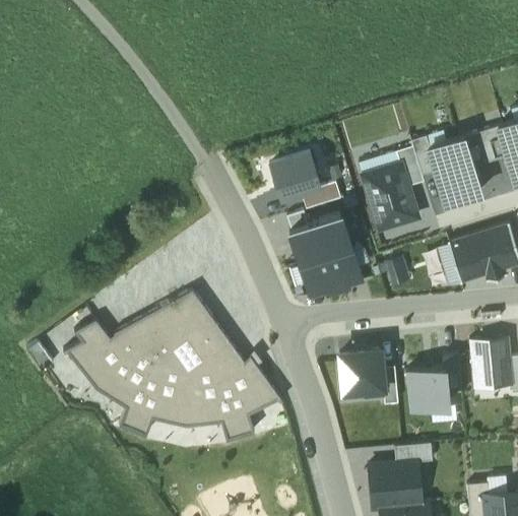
[(517,122),(500,128),(509,157),(516,183),(517,183),(517,122)]
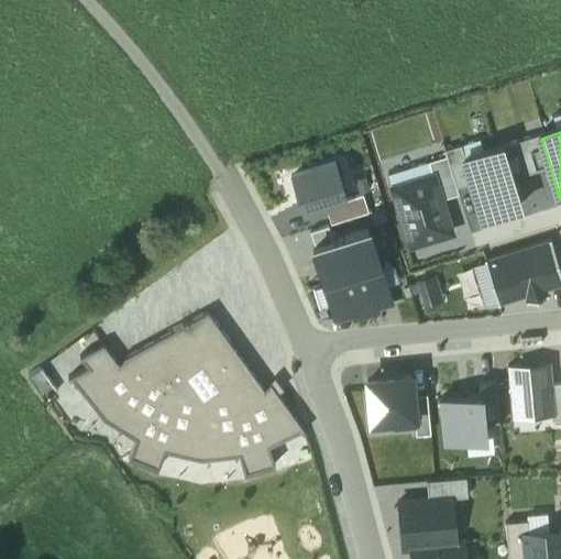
[(551,171),(541,139),(523,144),(531,176),(551,171)]
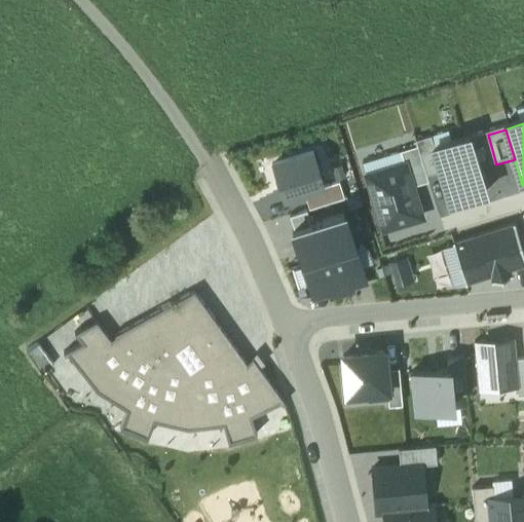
[(471,140),(480,170),(496,164),(488,135),(471,140)]
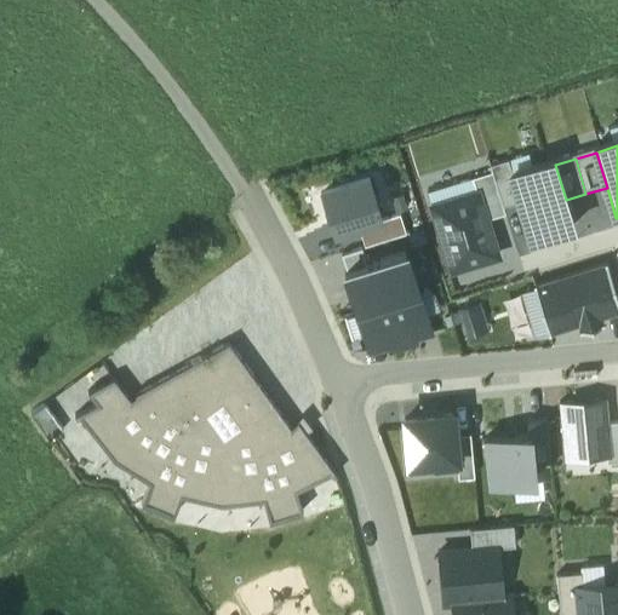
[(495,176),(504,211),(521,206),(513,177),(514,177),(510,164),(492,168),(495,176)]
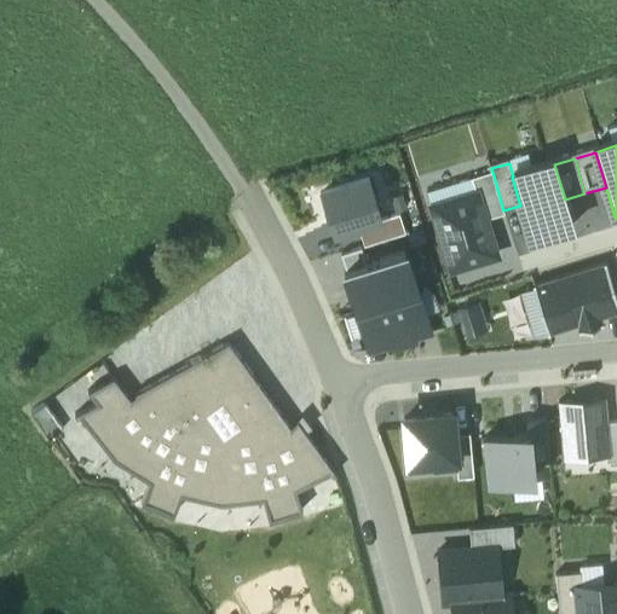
[(554,164),(513,177),(512,177),(520,206),(532,243),(574,231),(565,200),(554,164)]
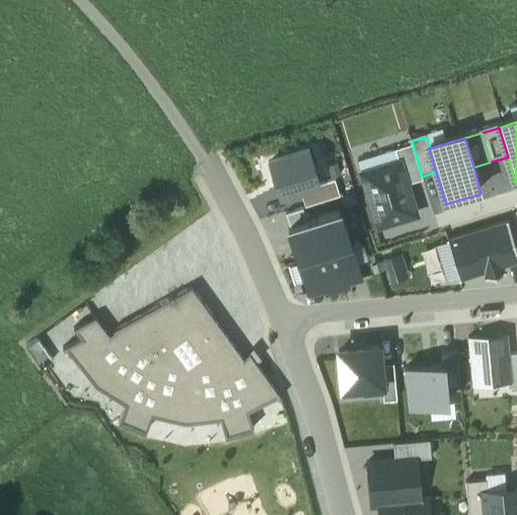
[(424,181),(422,176),(414,147),(397,152),(400,163),(409,187),(424,181)]
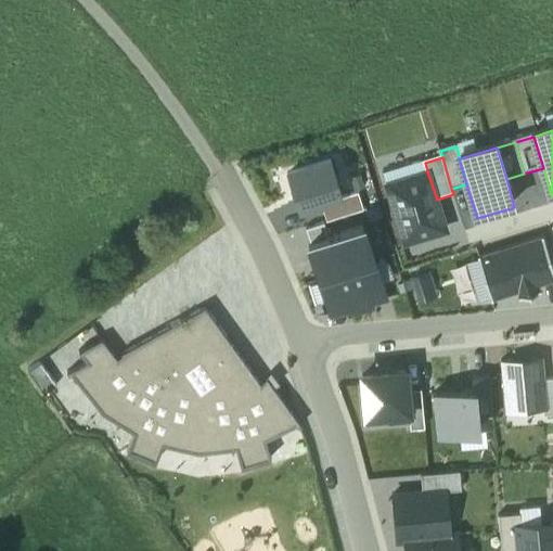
[(324,206),(344,200),(333,163),(290,176),(301,213),(324,206)]
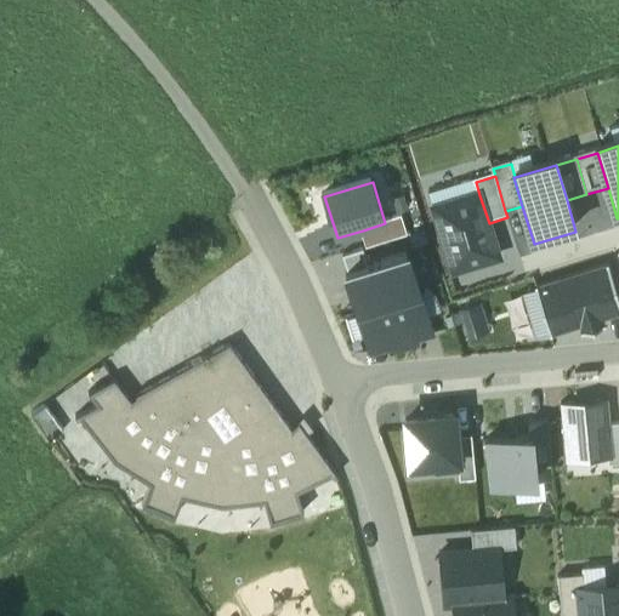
[(435,209),(480,195),(476,182),(431,197),(435,209)]
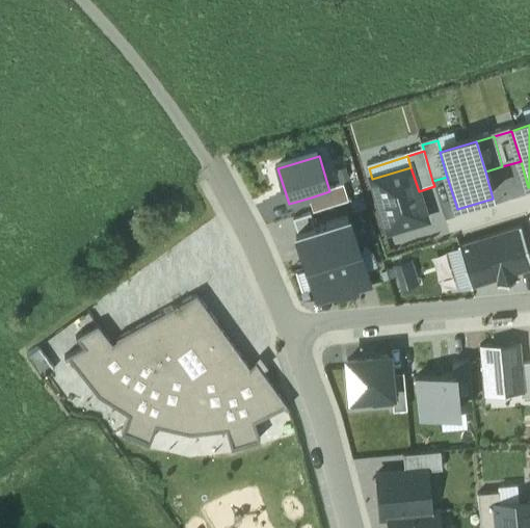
[(419,191),(411,167),(372,179),(390,235),(428,222),(419,191)]
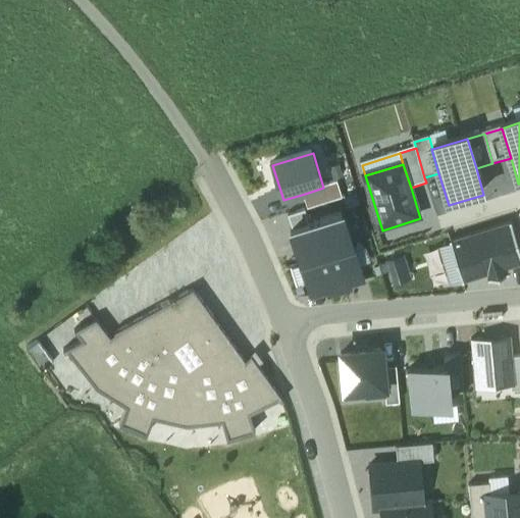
[(305,194),(309,210),(344,200),(339,184),(323,188),(305,194)]
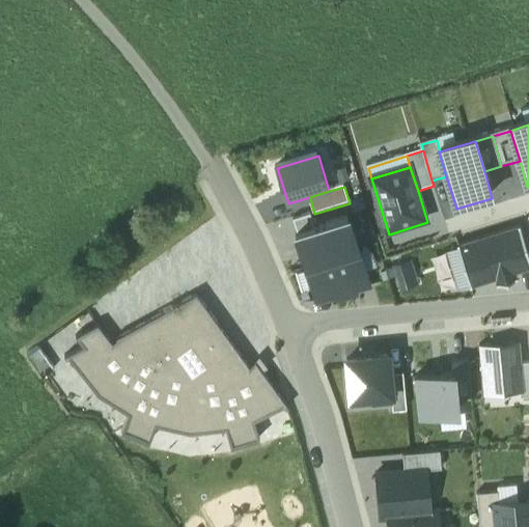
[(306,268),(308,268),(359,251),(349,218),(315,228),(311,215),(295,221),(299,234),(296,234),(306,268)]
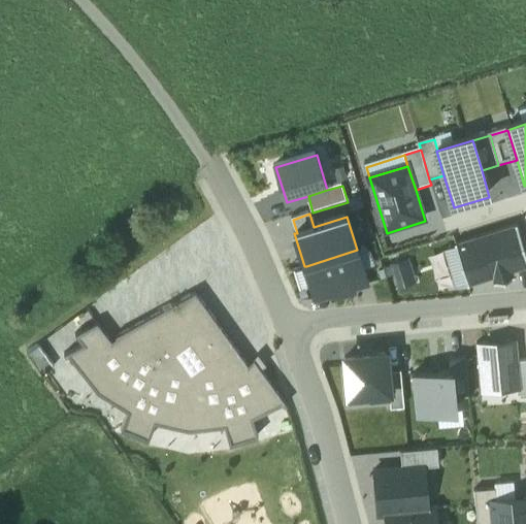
[(525,251),(519,228),(456,247),(456,249),(467,287),(468,289),(493,281),(495,286),(516,280),(514,274),(525,270),(525,251)]
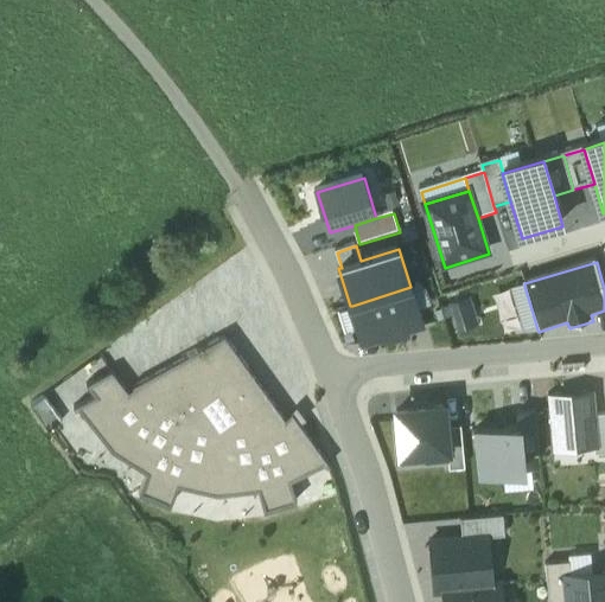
[(524,333),(537,330),(524,286),(511,290),(524,333)]
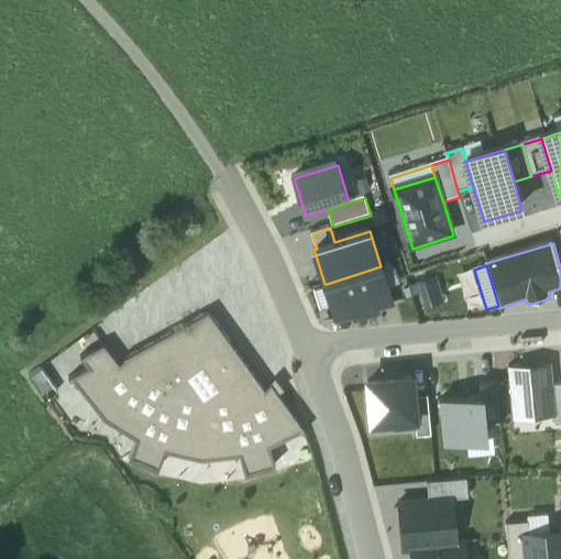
[(393,306),(381,266),(327,284),(339,322),(362,316),(363,318),(374,315),(373,313),(393,306)]
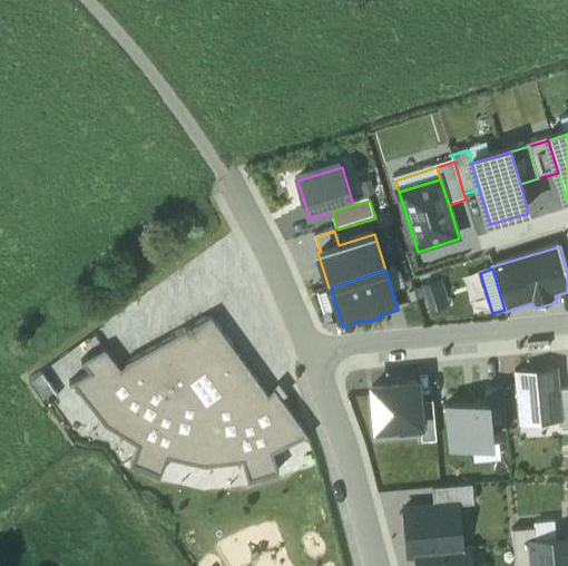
[(451,306),(443,281),(426,286),(433,312),(451,306)]
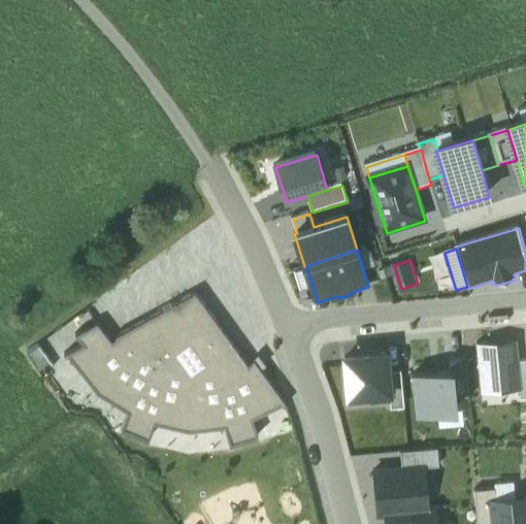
[(250,366),(197,295),(110,341),(99,325),(75,336),(83,348),(66,357),(99,396),(129,415),(122,430),(149,443),(157,425),(192,433),(227,430),(231,446),(259,439),(255,421),(287,406),(254,361),(250,366)]
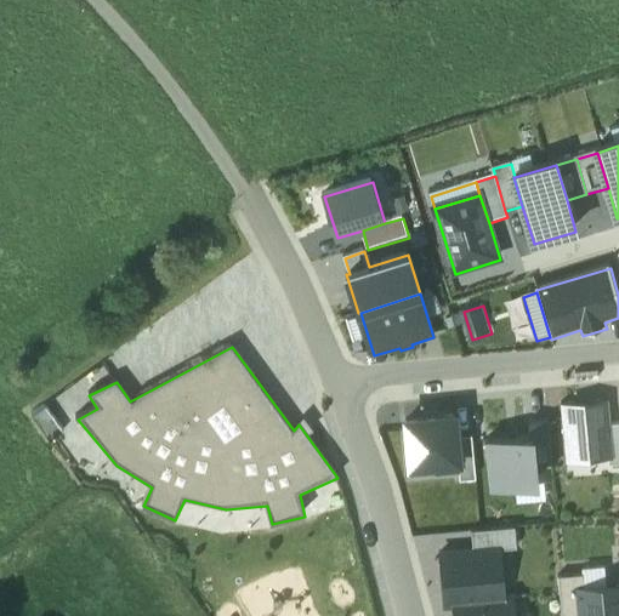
[(568,463),(613,460),(611,427),(608,403),(563,406),(568,463)]
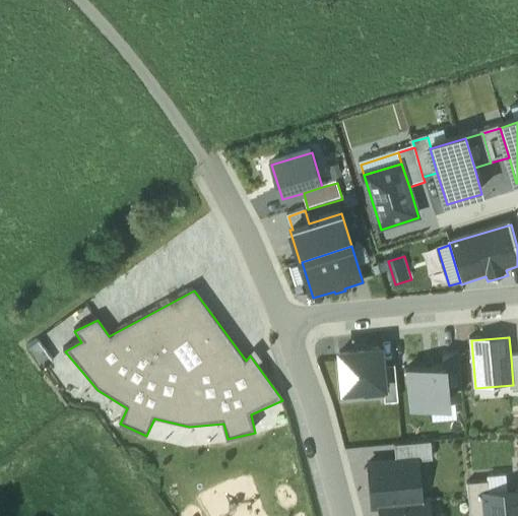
[(43,372),(54,364),(40,342),(27,350),(43,372)]
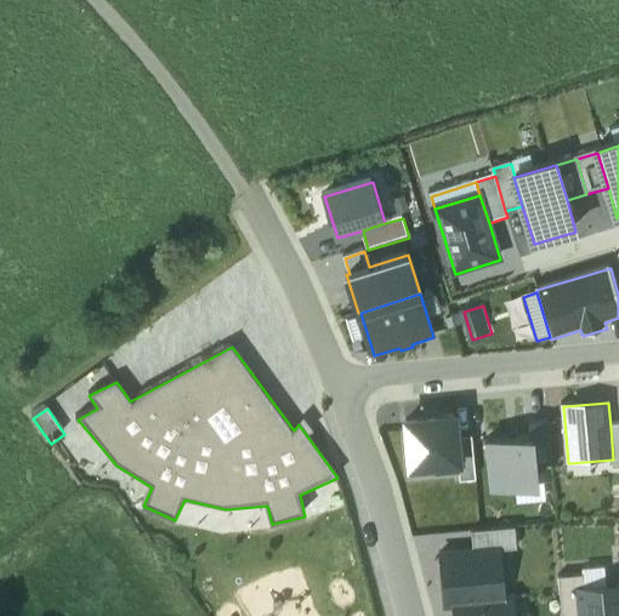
[(459,439),(456,417),(426,420),(426,422),(403,425),(408,477),(461,473),(459,439)]
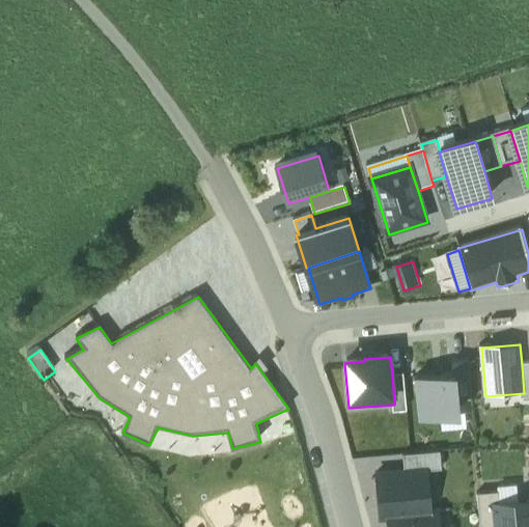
[(454,362),(455,376),(458,399),(473,398),(470,361),(454,362)]
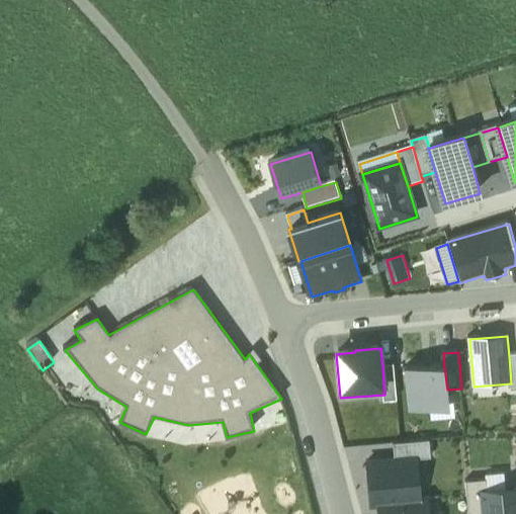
[(395,365),(382,366),(384,395),(385,403),(398,402),(395,365)]
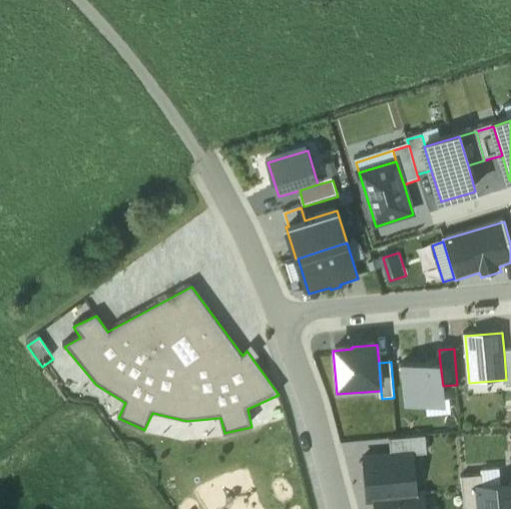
[(444,400),(443,386),(440,363),(404,366),(407,403),(444,400)]
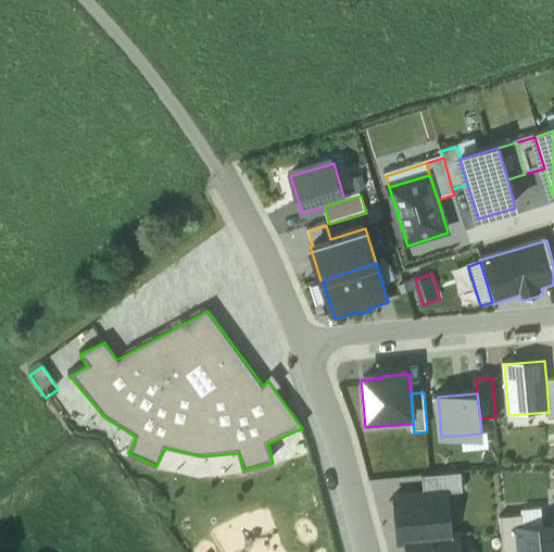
[(424,478),(425,496),(449,493),(464,492),(463,477),(460,477),(460,475),(424,478)]
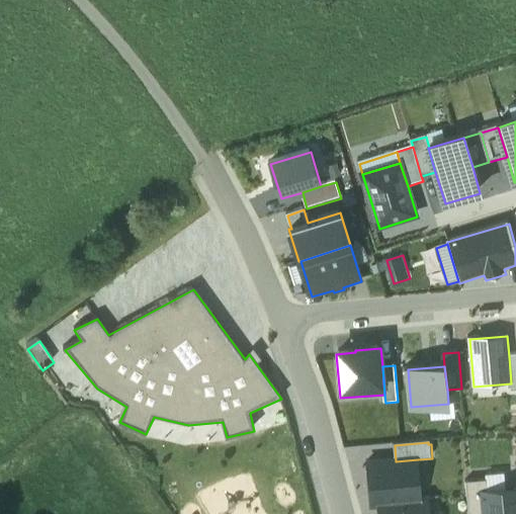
[(421,501),(418,459),(396,461),(368,464),(372,505),(379,504),(421,501)]
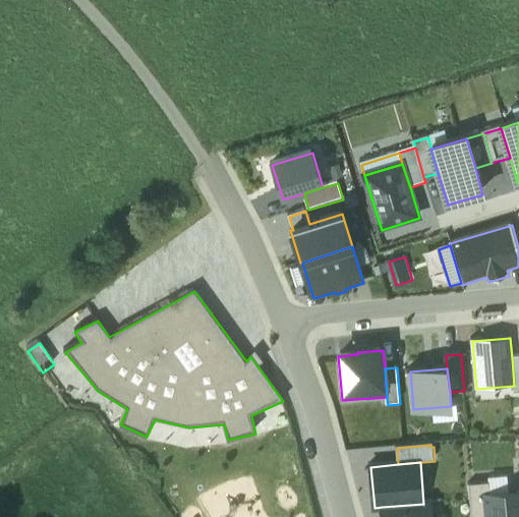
[(469,485),(471,516),(492,516),(489,496),(488,484),(469,485)]
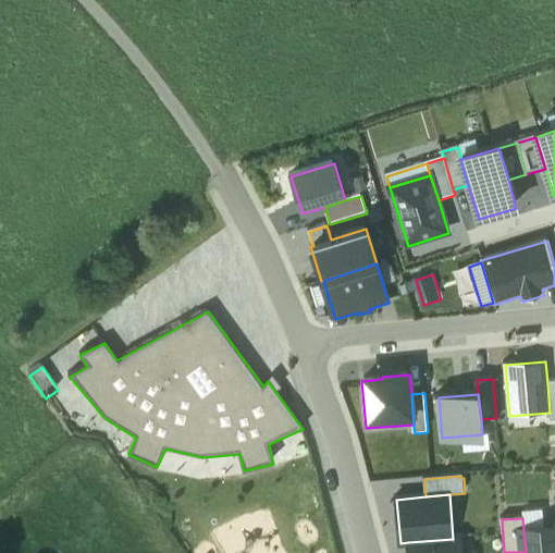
[(554,527),(523,530),(526,552),(554,552),(554,527)]
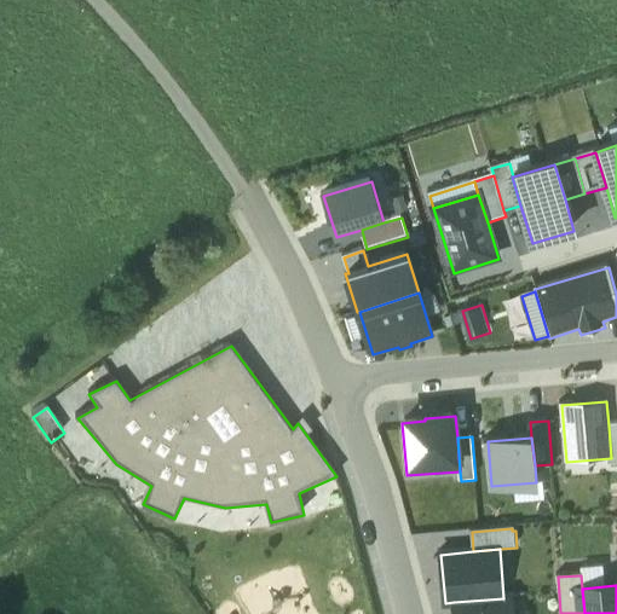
[(513,613),(512,597),(503,598),(454,602),(454,613),(513,613)]
